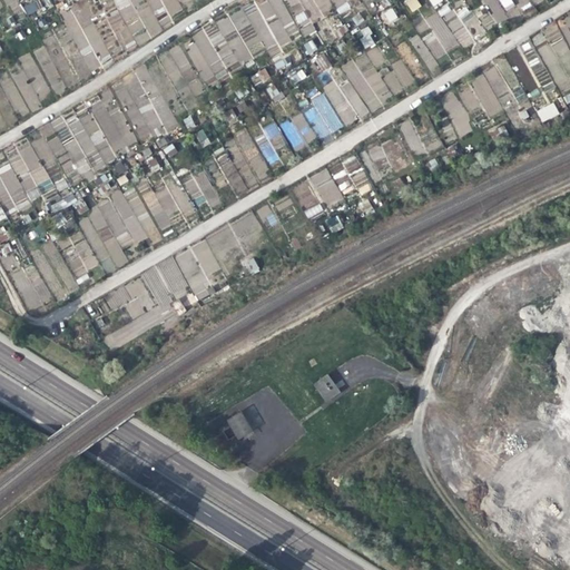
[(27,16),(42,7),(38,0),(33,0),(22,7),(27,16)]
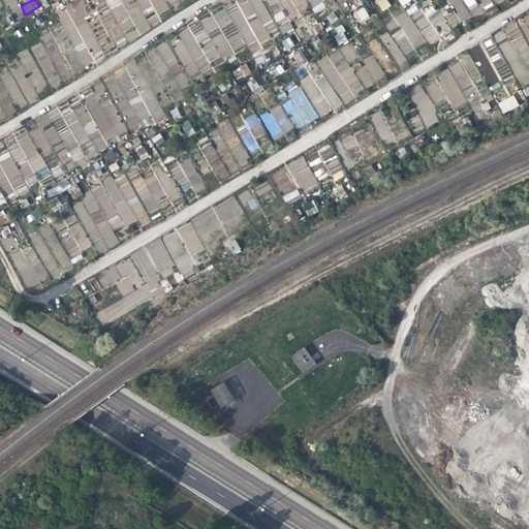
[(93,60),(104,54),(79,0),(75,0),(55,10),(75,53),(87,48),(93,60)]
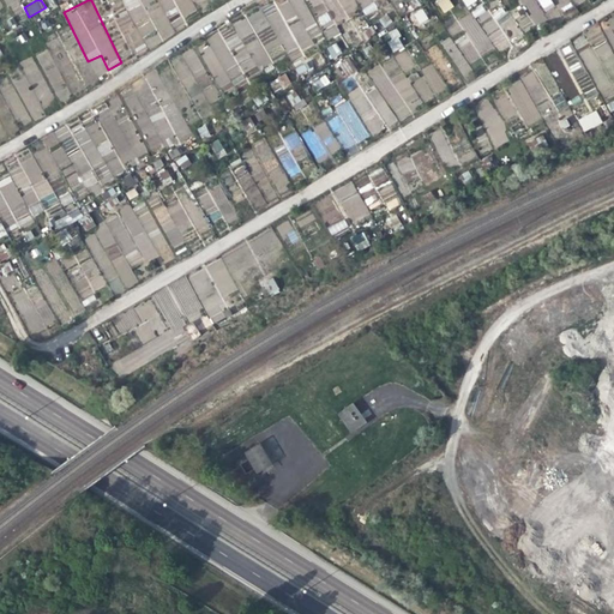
[(184,18),(197,11),(190,0),(121,0),(130,12),(115,20),(134,54),(146,47),(142,38),(156,30),(162,41),(176,32),(166,14),(178,7),(184,18)]
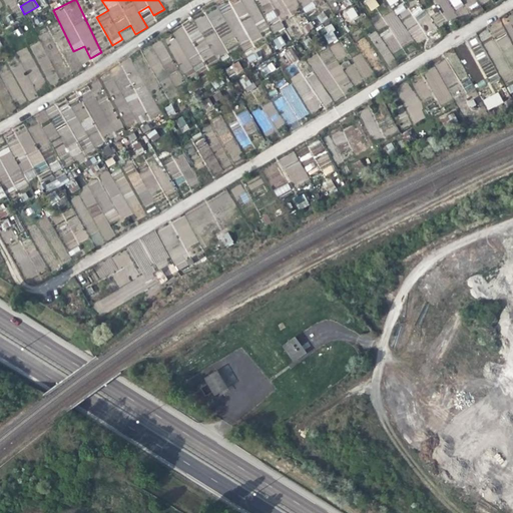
[(167,40),(182,74),(241,49),(242,52),(253,47),(251,42),(263,37),(260,32),(267,29),(253,0),(227,0),(229,4),(170,29),(174,37),(167,40)]
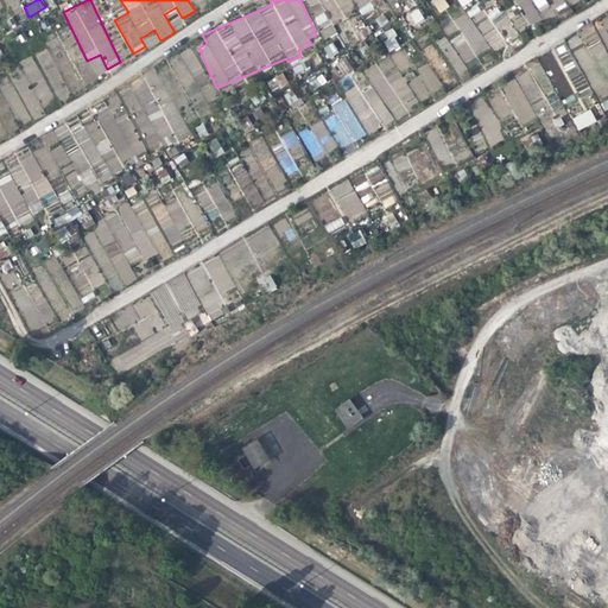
[(316,0),(305,0),(311,12),(321,8),(316,0)]
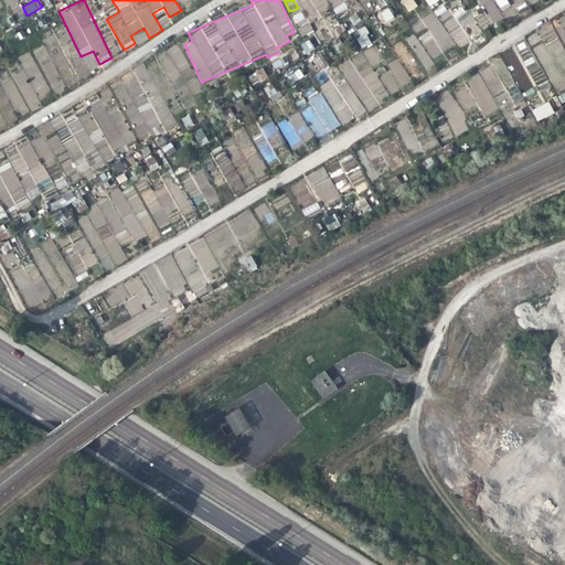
[(343,2),(345,0),(301,0),(309,11),(313,7),(319,16),(332,7),(338,14),(348,8),(343,2)]
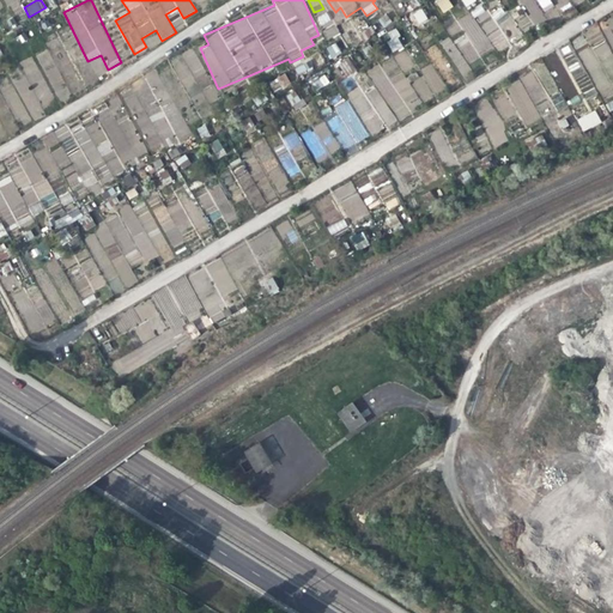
[(442,13),(453,7),(448,0),(438,0),(436,1),(442,13)]
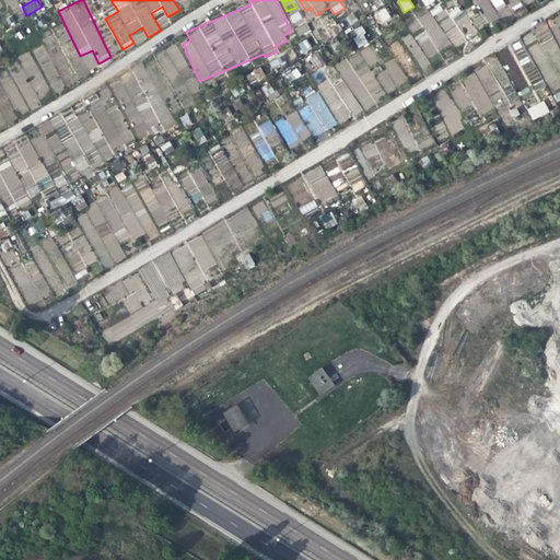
[(444,12),(441,6),(418,18),(435,51),(439,51),(450,45),(436,20),(439,20),(451,39),(448,24),(446,20),(452,20),(459,34),(452,35),(453,41),(455,46),(462,43),(461,37),(469,36),(476,33),(475,27),(478,27),(490,21),(499,20),(488,0),(474,0),(481,12),(467,19),(459,4),(444,12)]
